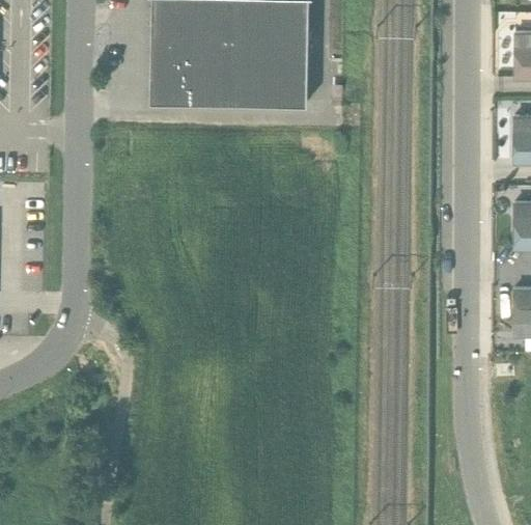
[(151,0),(151,32),(150,106),(172,106),(172,107),(307,109),(308,35),(308,0),(151,0)]
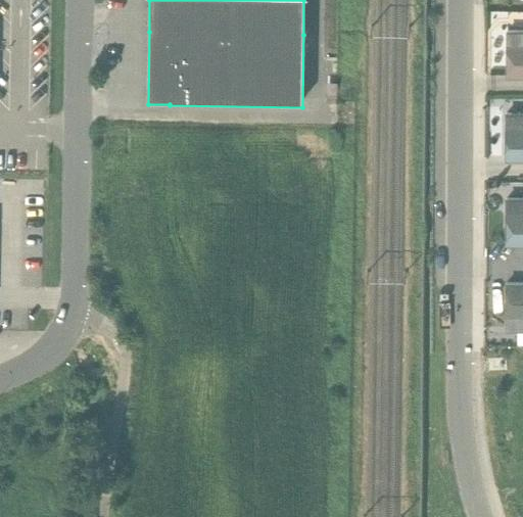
[(522,41),(508,41),(508,83),(522,83),(522,41)]
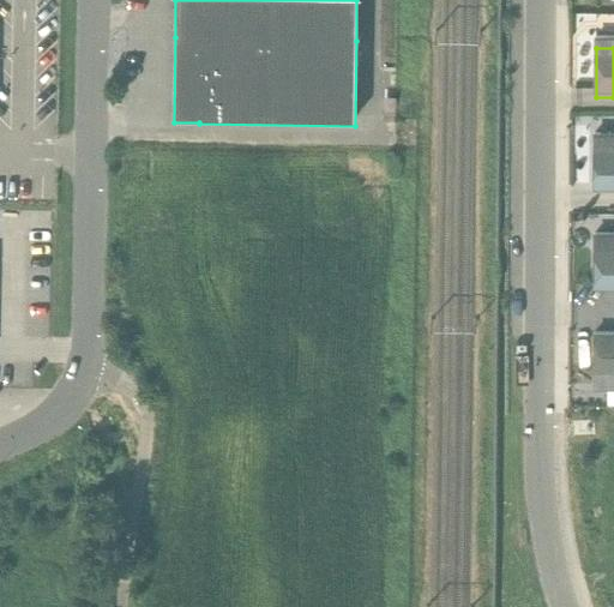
[(613,144),(596,144),(596,198),(613,198),(613,144)]
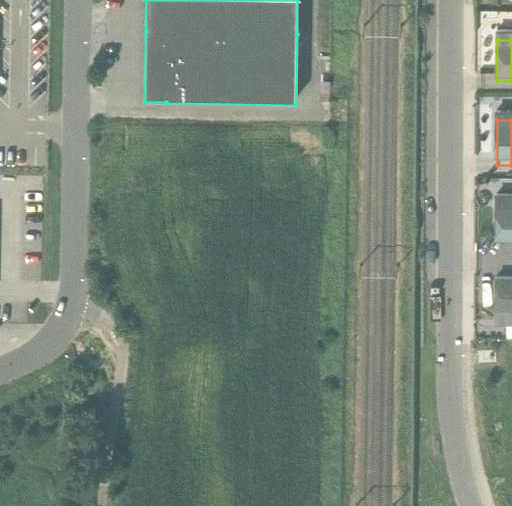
[(494,247),(511,246),(511,211),(494,211),(494,247)]
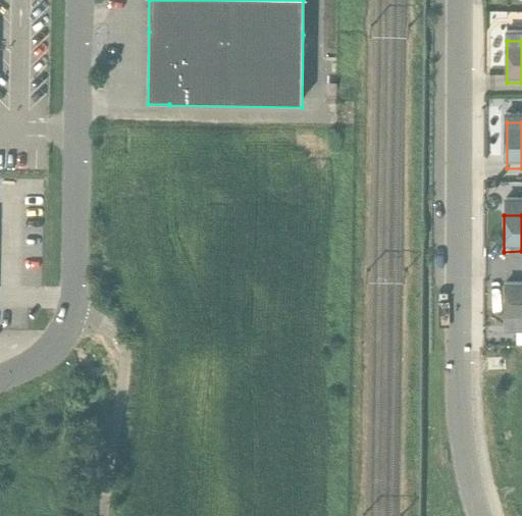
[(521,286),(507,286),(506,336),(521,334),(521,286)]
